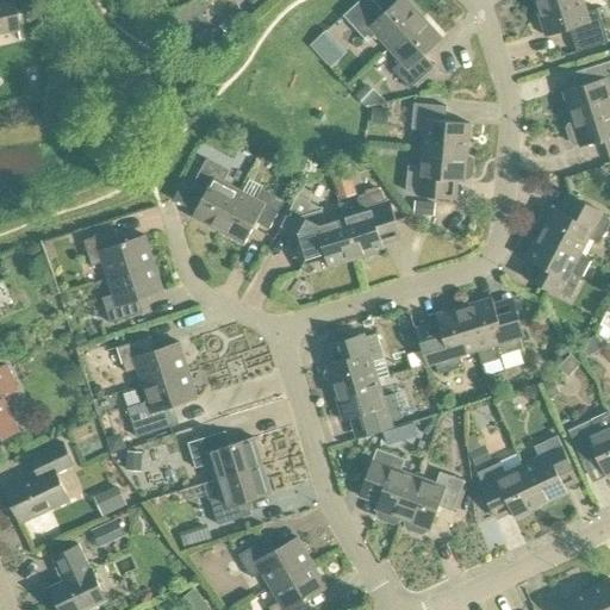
[(0,0),(0,31),(17,29),(10,0),(0,0)]
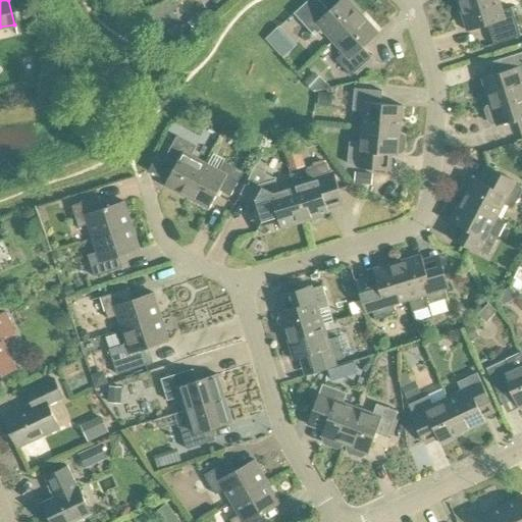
[(332,41),(361,15),(347,0),(340,0),(328,10),(318,0),(308,0),(294,13),(315,37),(322,30),(332,41)]
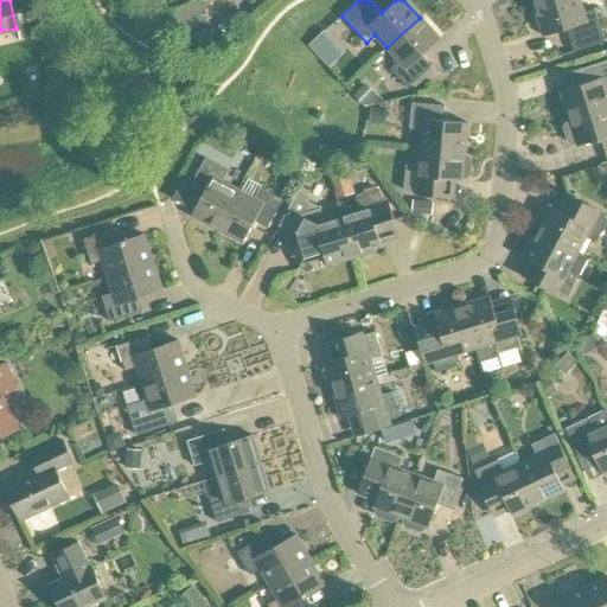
[(579,0),(562,0),(535,8),(543,37),(567,30),(574,52),(605,43),(594,10),(583,13),(579,0)]
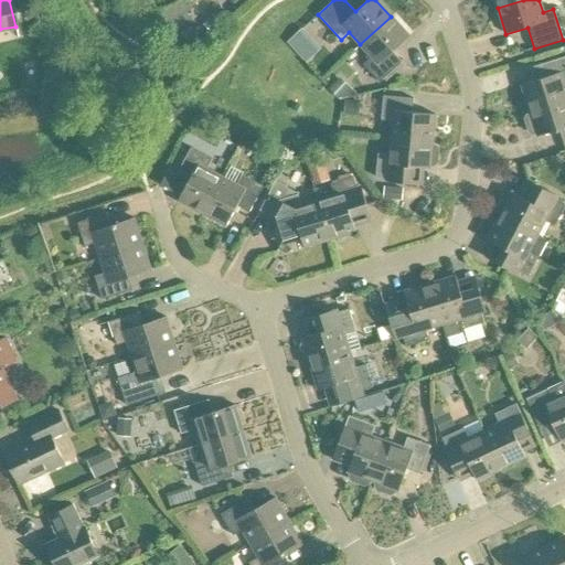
[(220,24),(210,14),(200,23),(210,33),(220,24)]
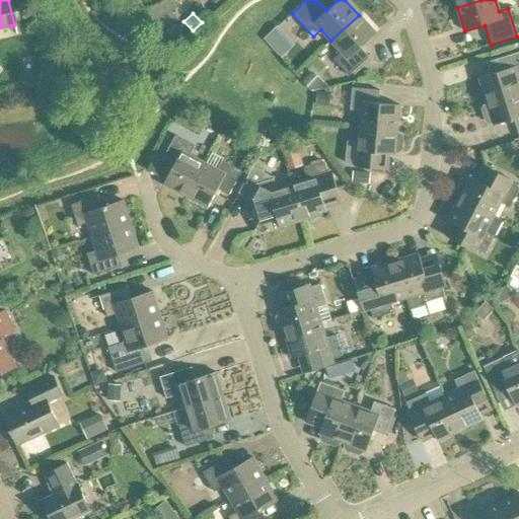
[(359,15),(330,41),(342,53),(334,59),(349,75),(369,57),(361,48),(376,33),(359,15)]
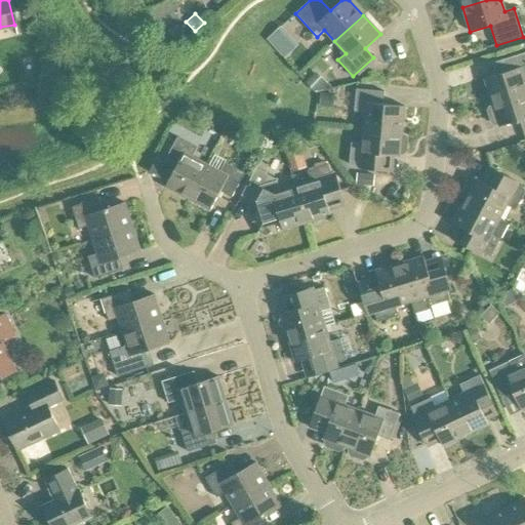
[(295,47),(278,29),(266,40),(283,58),(295,47)]
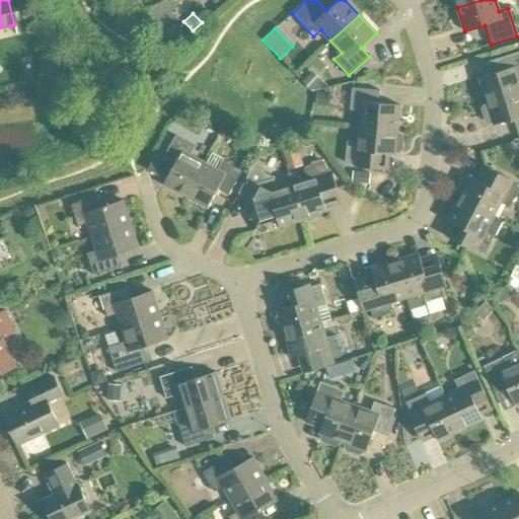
[(487,101),(518,91),(518,76),(518,75),(518,74),(518,52),(495,60),(499,72),(479,78),(487,101)]
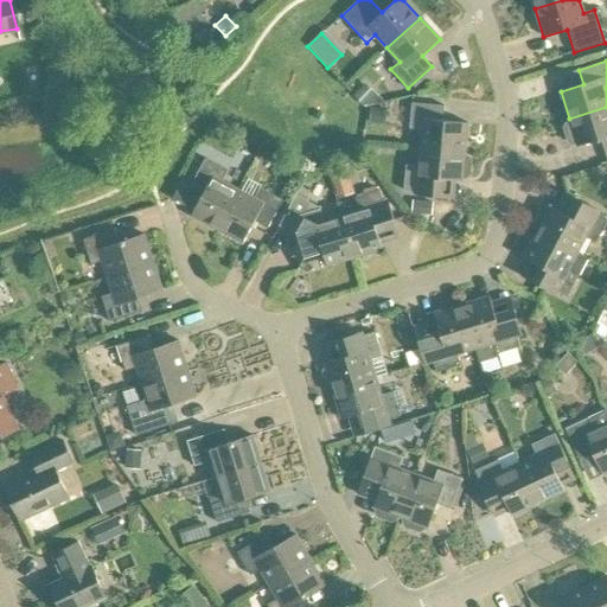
[(421,129),(420,148),(465,152),(467,123),(443,121),(445,106),(411,103),(409,128),(421,129)]
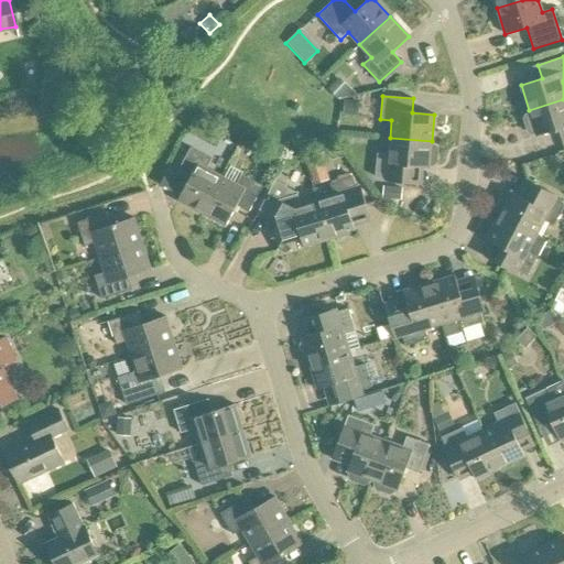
[(563,99),(529,110),(530,114),(527,115),(525,118),(530,132),(533,133),(535,133),(537,137),(559,130),(563,142),(563,99)]
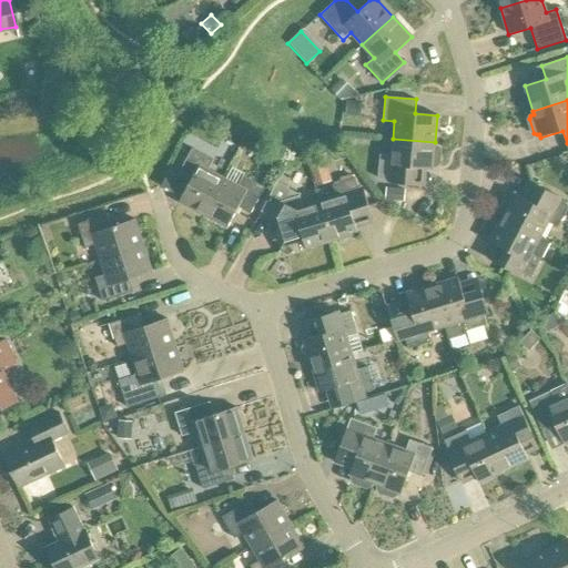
[(435,142),(393,139),(391,155),(379,154),(377,179),(425,183),(426,169),(432,170),(433,166),(436,166),(439,164),(440,150),(438,146),(434,145),(435,142)]
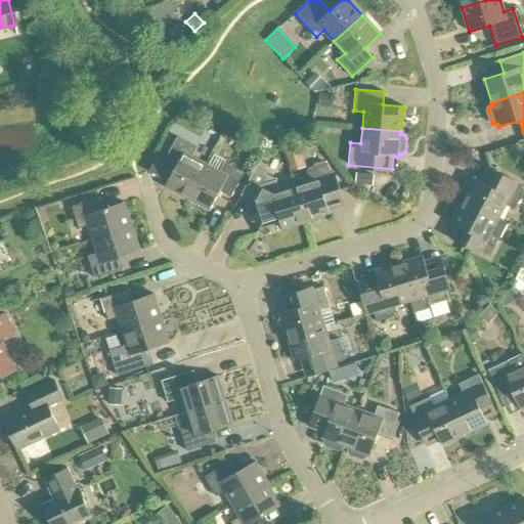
[(187,199),(206,164),(191,157),(197,147),(177,137),(164,162),(175,168),(165,186),(187,199)]
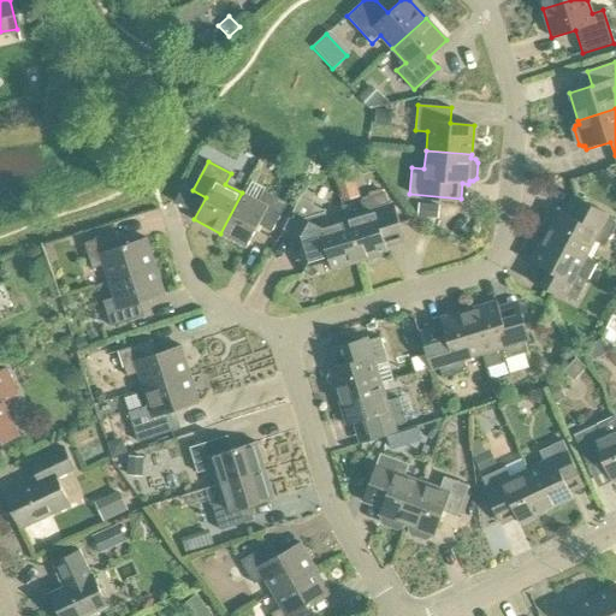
[(242,193),(220,234),(247,247),(258,225),(271,232),(286,203),(264,191),(258,201),(242,193)]
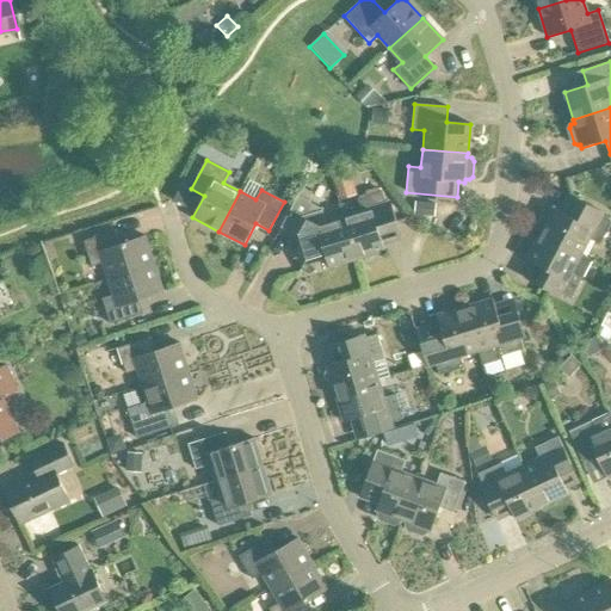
[(344,216),(357,259),(384,251),(383,246),(402,241),(390,201),(386,202),(382,192),(358,199),(362,210),(344,216)]
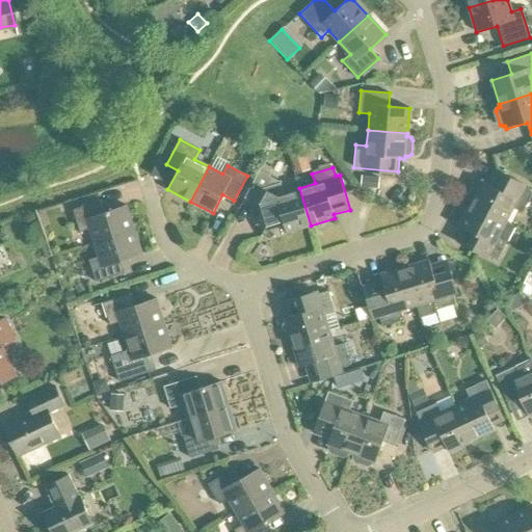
[(286,233),(311,225),(299,188),(284,192),(281,183),(282,182),(281,181),(260,169),(244,198),(258,206),(264,227),(283,221),(286,233)]
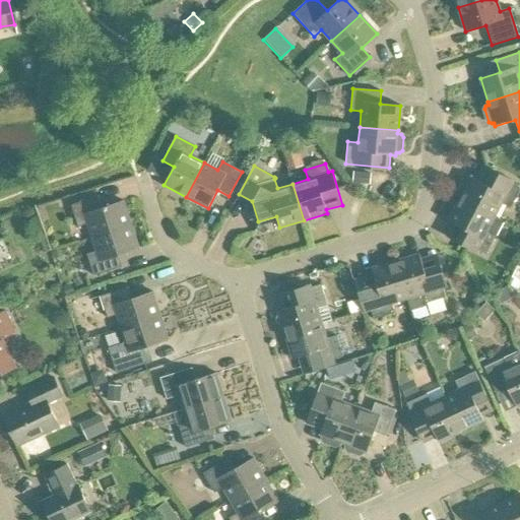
[(460,199),(495,217),(502,203),(511,208),(519,189),(519,188),(497,176),(480,167),(474,179),(471,177),(470,180),(467,178),(463,180),(457,191),(458,195),(461,196),(460,199)]
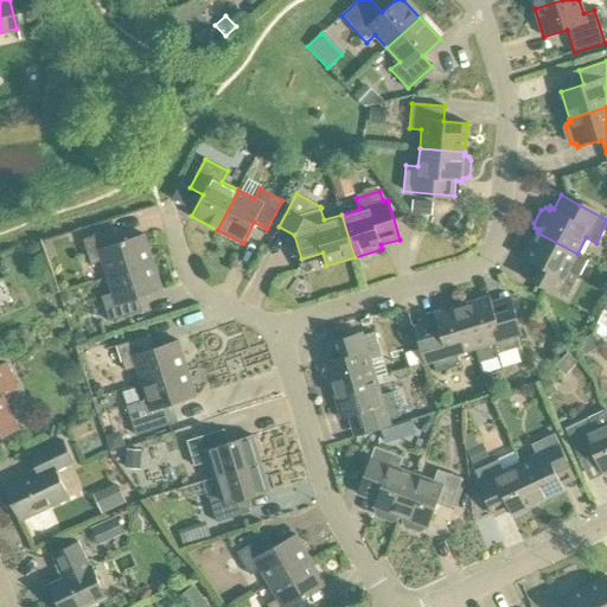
[(432,204),(411,203),(410,217),(430,219),(432,204)]
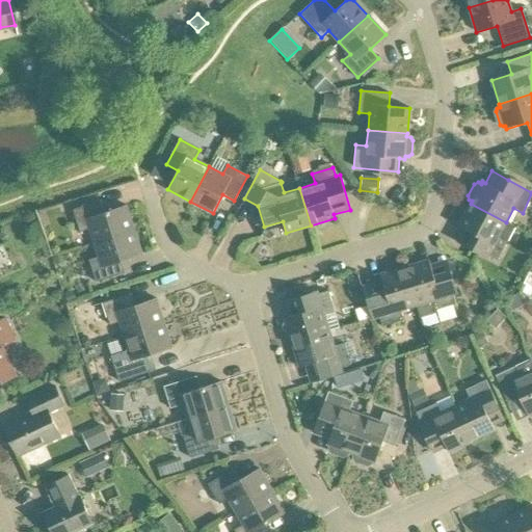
[(95,243),(134,230),(127,206),(101,214),(97,202),(73,210),(80,232),(89,229),(95,243)]
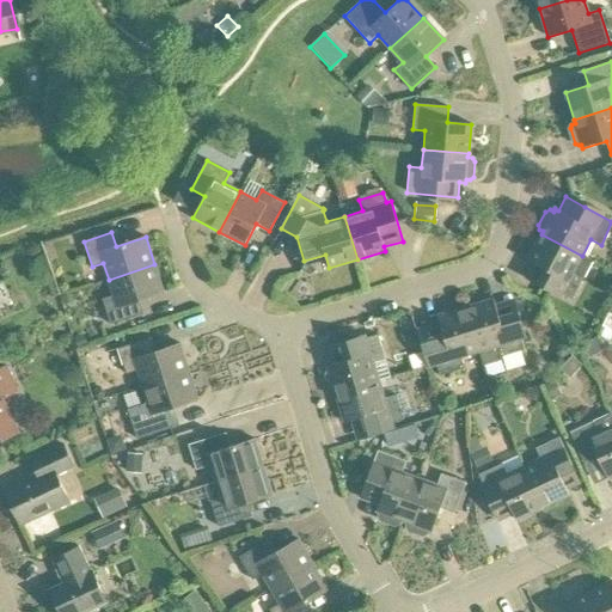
[(582,256),(542,234),(527,261),(531,262),(524,275),(571,300),(593,261),(582,256)]
